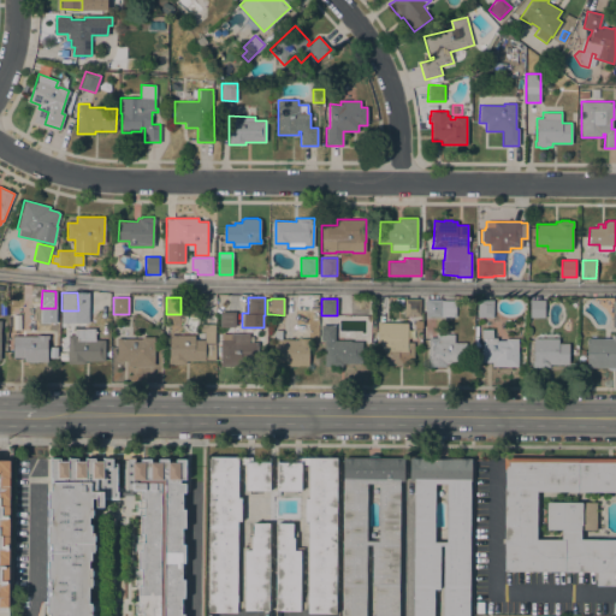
[(404,298),(420,298),(420,317),(404,317),(404,298)]
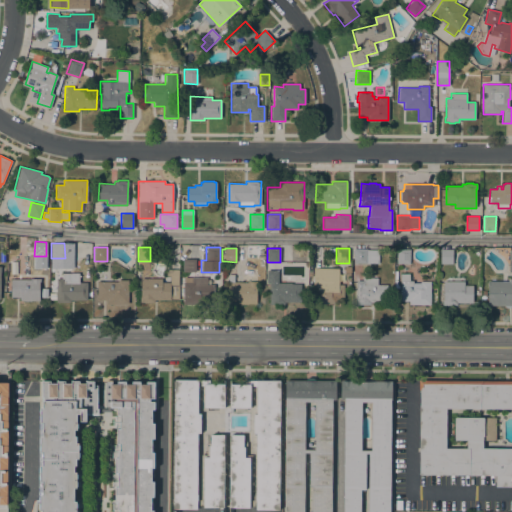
[(354,248),(367,249),(367,250),(379,250),(378,263),(353,263),(354,248)]
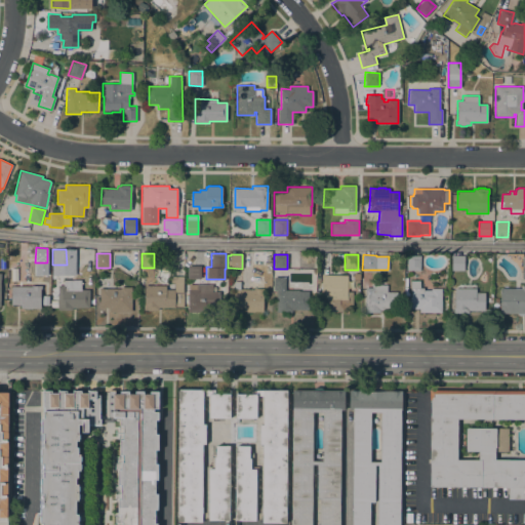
[(407,255),(420,255),(420,271),(407,270),(407,255)]
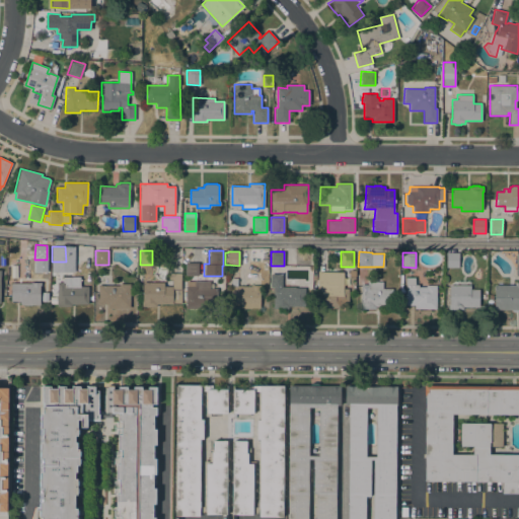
[(446,252),(458,252),(458,268),(446,268),(446,252)]
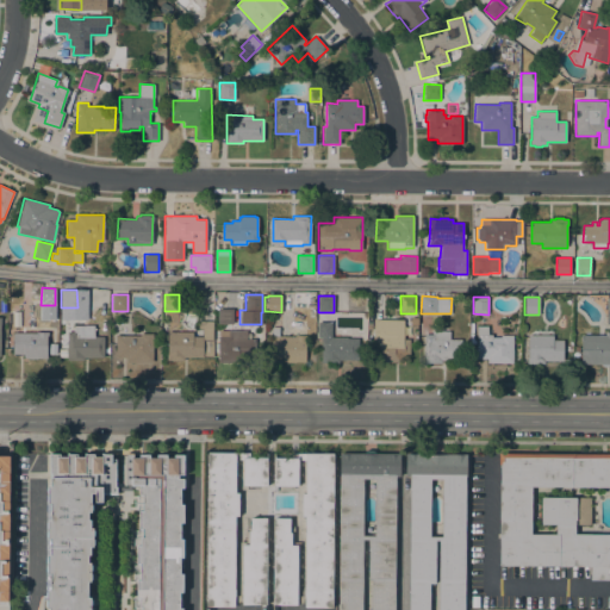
[(218,307),(232,307),(232,323),(217,323),(218,307)]
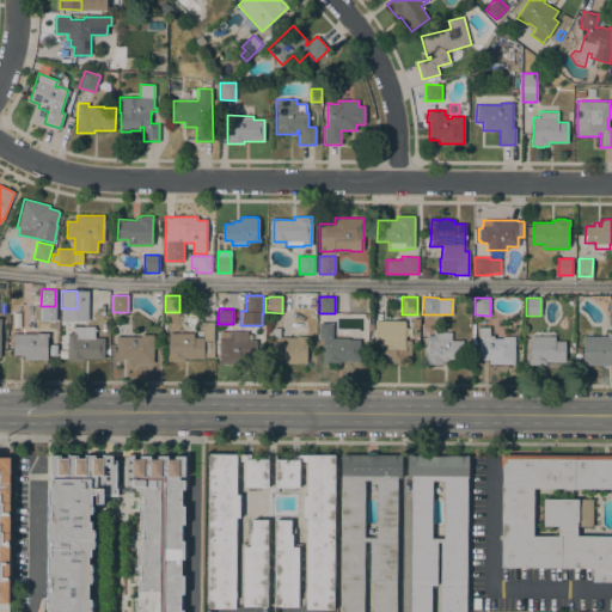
[(285,318),(299,320),(295,335),(281,332),(285,318)]
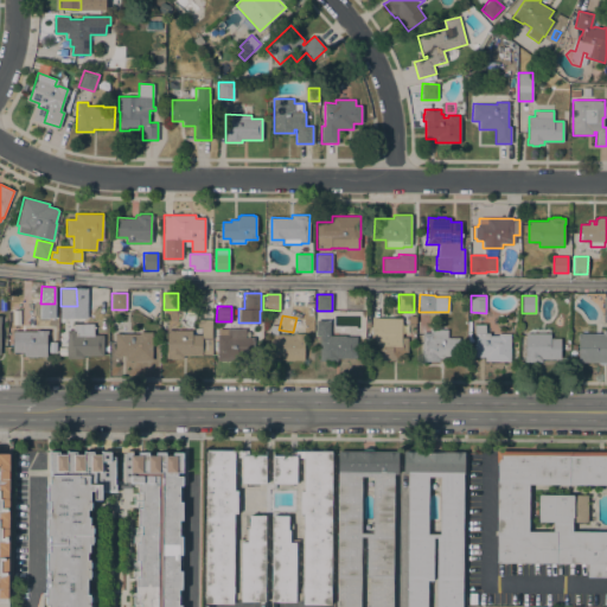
[(371,318),(402,318),(401,337),(408,337),(408,355),(397,355),(397,360),(370,360),(371,318)]
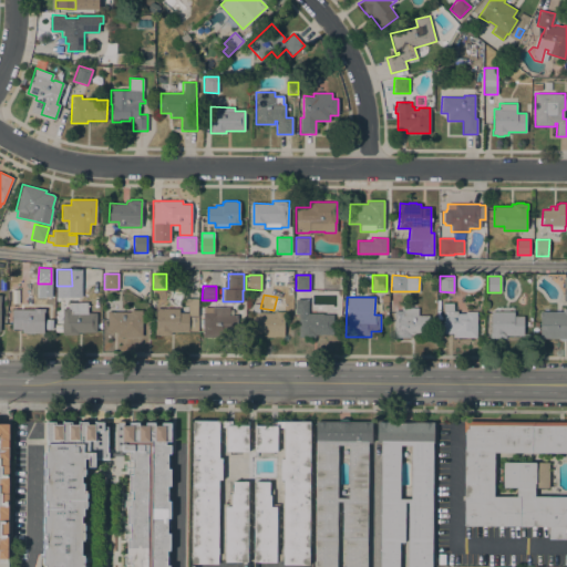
[(197,298),(197,331),(188,331),(188,332),(171,332),(171,334),(155,334),(156,308),(179,308),(179,312),(188,312),(188,305),(184,305),(184,298),(197,298)]
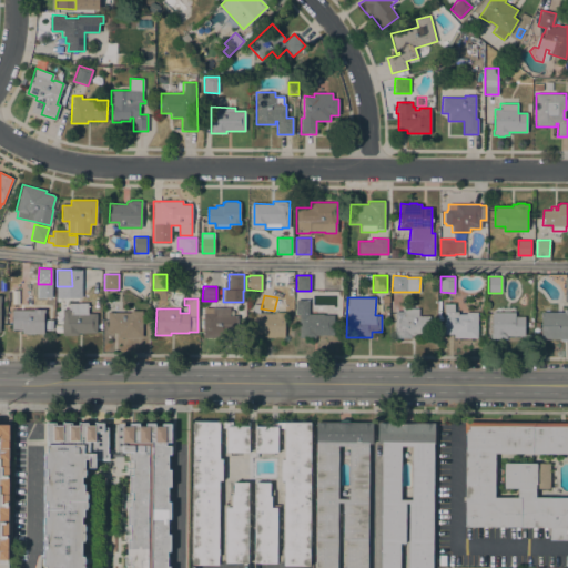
[(295,300),(308,300),(308,314),(323,314),(323,315),(334,315),(334,333),(298,333),(298,314),(295,314),(295,300)]
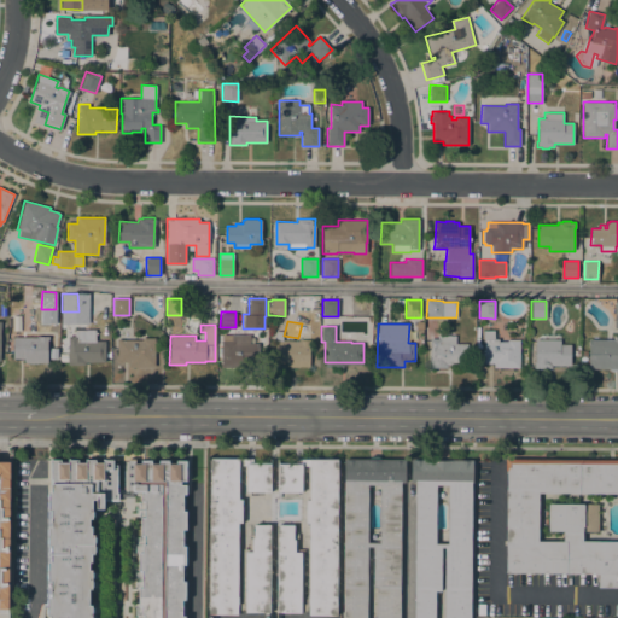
[(105,362),(85,362),(85,365),(68,365),(68,336),(75,336),(75,330),(86,330),(86,328),(95,328),(95,340),(105,340),(105,362)]
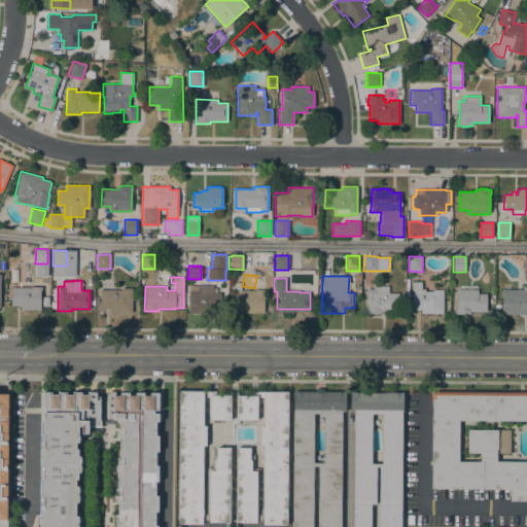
[(264,313),(244,313),(244,309),(234,309),(234,290),(235,290),(235,282),(241,282),(241,289),(254,289),(265,289),(265,293),(264,293),(264,313)]
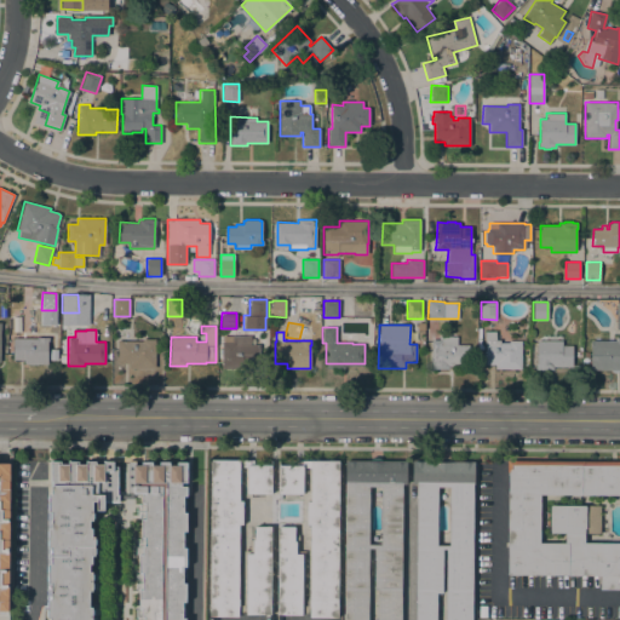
[(521,369),(495,368),(495,365),(486,365),(486,344),(484,344),(484,332),(495,332),(495,340),(500,340),(500,343),(509,343),(509,340),(522,340),(521,369)]
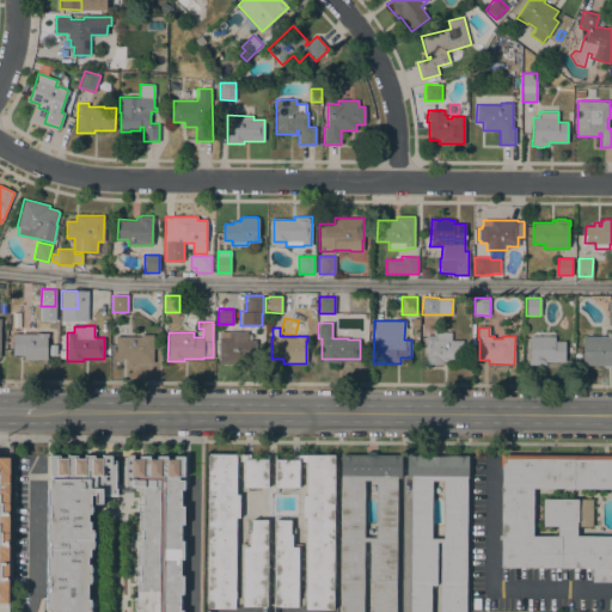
[(248,331),(248,340),(256,340),(256,357),(246,357),(246,363),(219,363),(219,337),(228,337),(228,331),(248,331)]
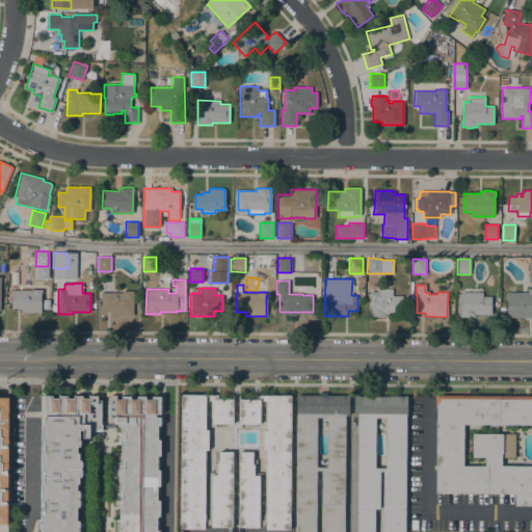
[(460,292),(467,292),(467,288),(482,288),(482,296),(490,296),(490,315),(475,315),(475,317),(459,317),(459,312),(460,312),(460,292)]
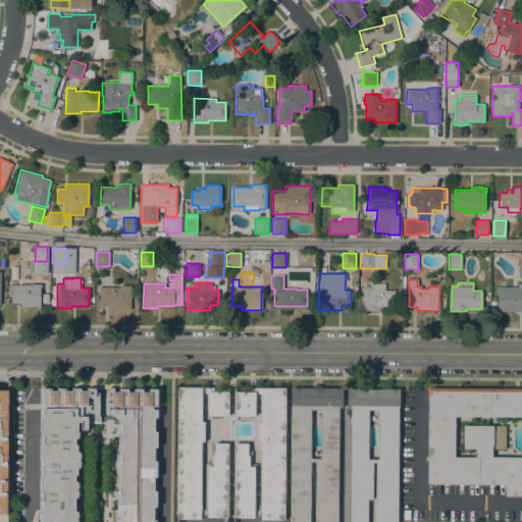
[(20,307),(20,303),(11,303),(11,284),(31,284),(31,283),(41,284),(41,288),(40,288),(40,307),(20,307)]
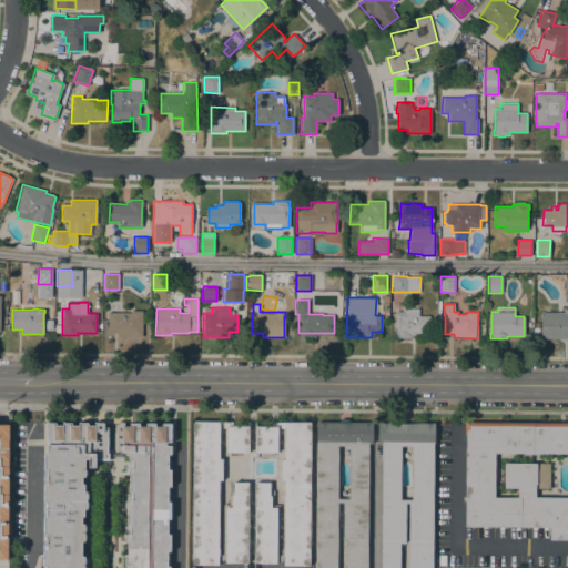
[(418,316),(429,316),(429,335),(411,335),(411,338),(395,338),(395,312),(402,312),(402,308),(418,308),(418,316)]
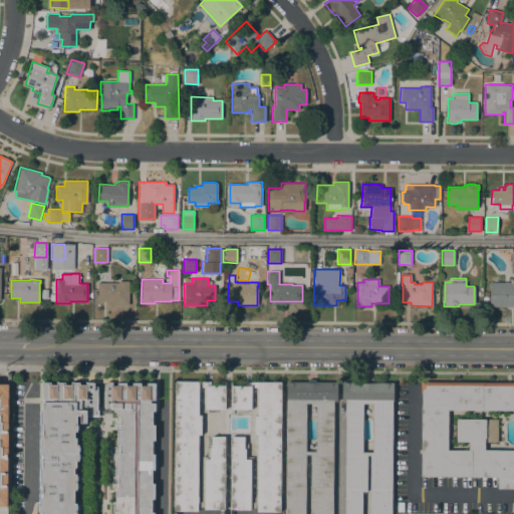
[(489,282),(510,282),(510,279),(513,279),(513,304),(513,307),(489,307),(489,282)]
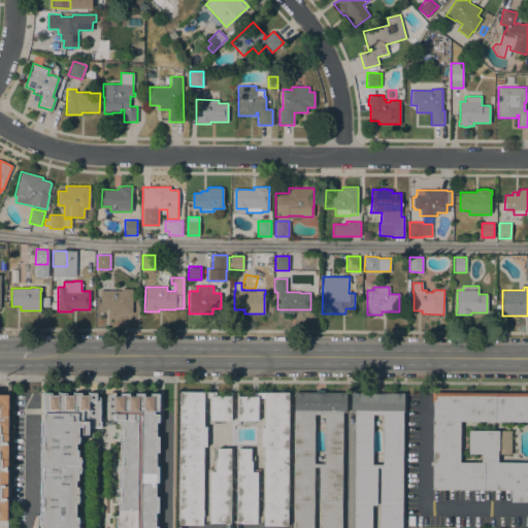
[(100,291),(122,291),(122,289),(132,289),(132,314),(109,314),(109,309),(100,309),(100,291)]
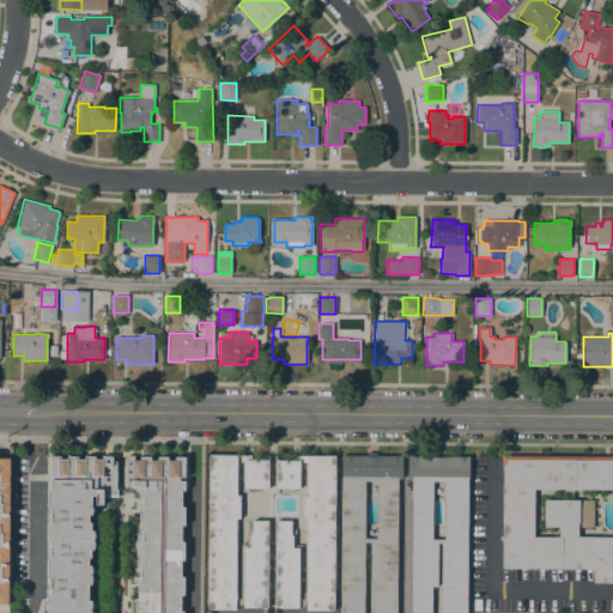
[(208,455),(250,455),(250,460),(268,460),(268,487),(244,487),(244,461),(237,461),(236,496),(240,496),(240,519),(236,519),(236,598),(241,598),(241,544),(247,545),(248,530),(252,530),(252,521),(268,521),(267,607),(243,607),(243,605),(236,605),(236,610),(208,610),(208,455)]
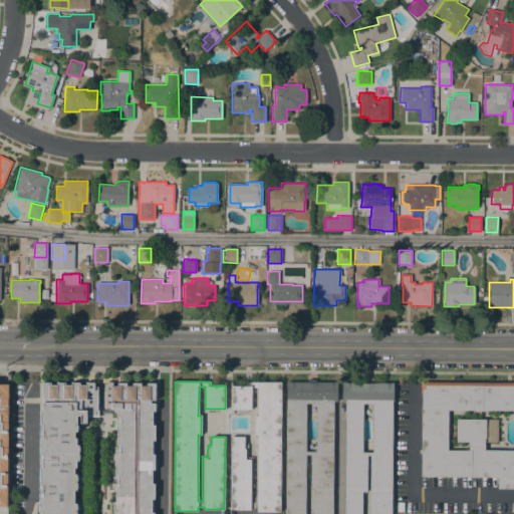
[(285,513),(286,381),(336,382),(336,402),(332,402),(332,513),(285,513)]
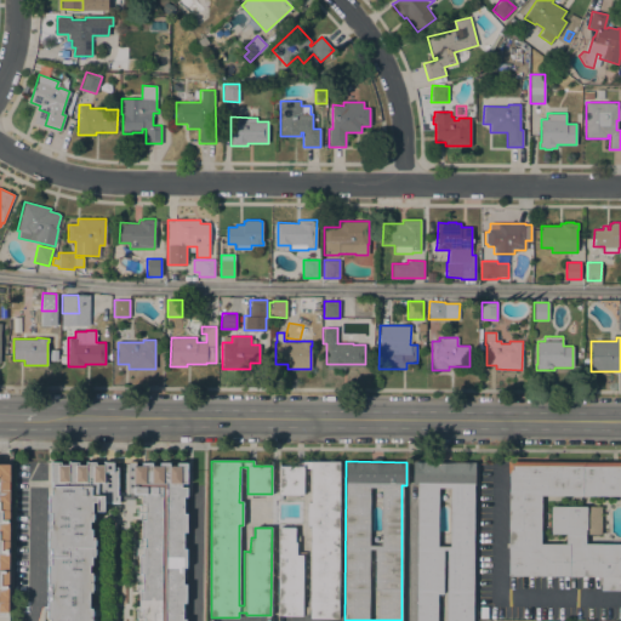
[(620,591),(600,591),(600,576),(508,576),(508,473),(508,461),(620,461),(620,591)]
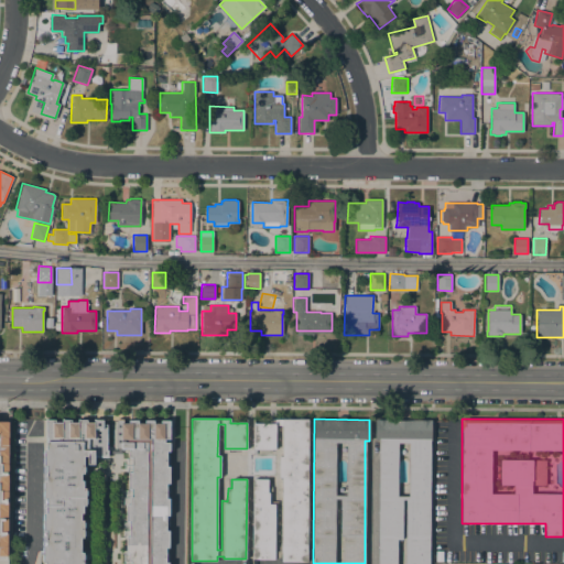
[(46,563),(43,563),(43,545),(46,545),(46,531),(43,531),(43,513),(46,513),(46,499),(44,499),(44,480),(46,480),(46,467),(44,467),(44,448),(46,448),(46,442),(47,442),(47,437),(46,437),(46,420),(55,420),(55,422),(62,422),(62,420),(72,420),(72,422),(78,422),(78,420),(87,420),(87,422),(94,422),(94,420),(104,420),(104,424),(107,424),(107,451),(108,451),(108,457),(95,457),(95,465),(88,465),(88,456),(85,456),(85,467),(86,467),(86,473),(85,473),(85,474),(82,474),(82,480),(84,480),(84,488),(86,488),(86,490),(87,490),(87,497),(86,497),(86,499),(87,499),(87,503),(86,503),(86,506),(84,506),(84,513),(82,513),(82,520),(84,520),(84,522),(85,522),(85,527),(84,527),(84,531),(85,531),(85,535),(84,535),(84,538),(82,538),(82,552),(84,552),(84,554),(85,554),(85,560),(84,560),(84,563),(85,563),(46,563)]
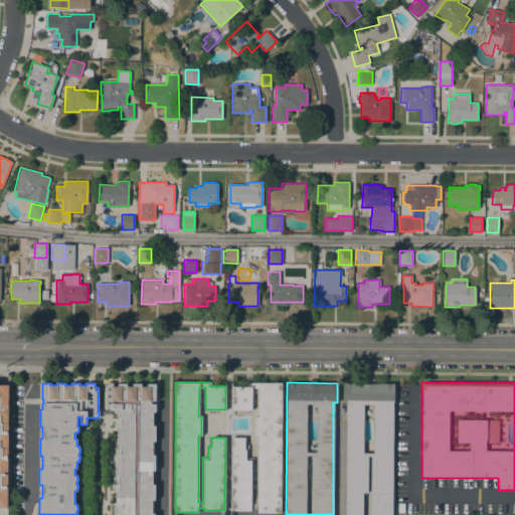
[(120,514),(120,512),(118,512),(118,505),(115,505),(115,490),(118,490),(118,476),(116,476),(116,461),(118,461),(118,454),(120,454),(120,447),(117,447),(117,431),(120,431),(120,417),(118,417),(118,409),(111,409),(107,409),(107,383),(113,383),(113,386),(118,386),(118,383),(126,383),(126,386),(133,386),(133,383),(141,383),(141,386),(147,386),(147,384),(155,384),(155,401),(150,401),(150,404),(155,404),(155,412),(152,412),(152,425),(155,425),(155,442),(152,442),(152,455),(155,455),(155,471),(152,471),(152,484),(155,484),(154,500),(152,500),(152,514),(154,514),(120,514)]
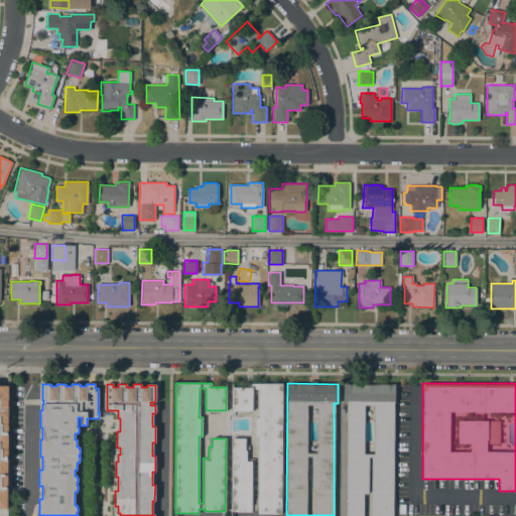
[(231,438),(245,438),(245,446),(249,446),(248,459),(254,459),(253,504),(258,504),(258,437),(255,437),(255,417),(258,417),(258,389),(252,389),(252,411),(232,410),(232,387),(247,387),(247,384),(281,384),(281,514),(257,514),(257,509),(251,509),(251,511),(231,511),(231,438)]
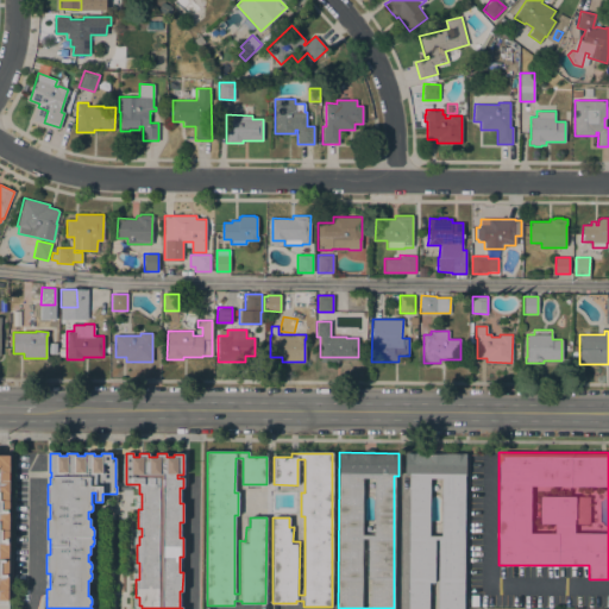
[(408,608),(409,476),(405,476),(405,453),(465,453),(465,476),(463,608),(408,608)]
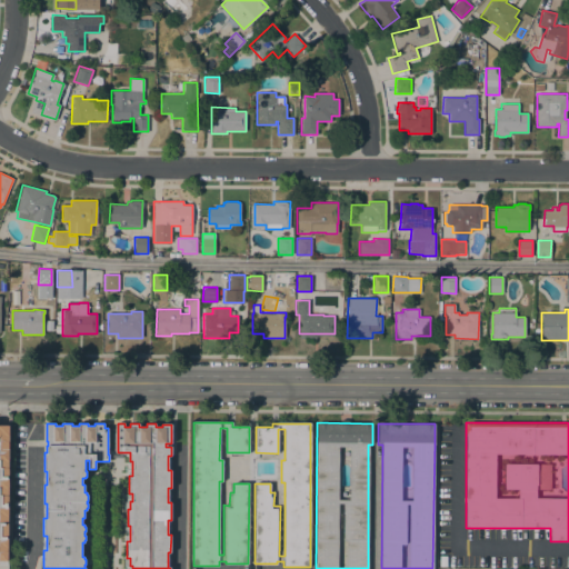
[(0,425),(9,425),(8,561),(0,561),(0,425)]
